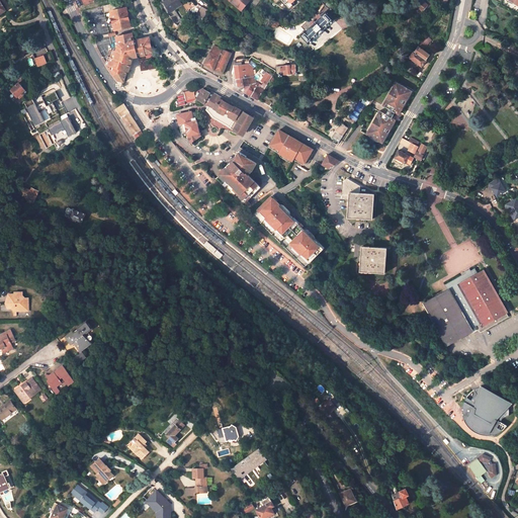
[(178,0),(166,0),(164,2),(168,8),(166,9),(174,22),(180,18),(174,9),(182,5),(178,0)]
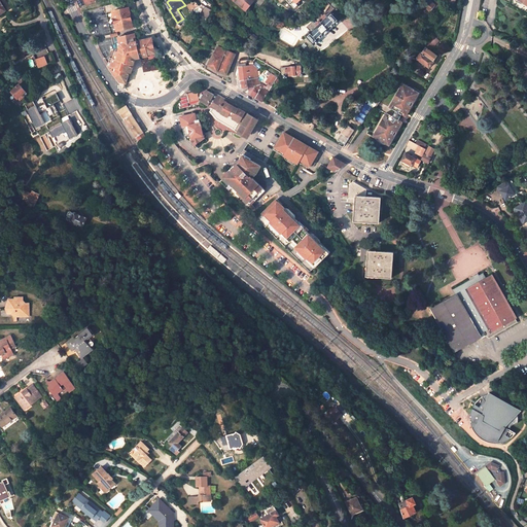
[(254,0),(234,0),(238,3),(239,2),(247,9),(254,0)]
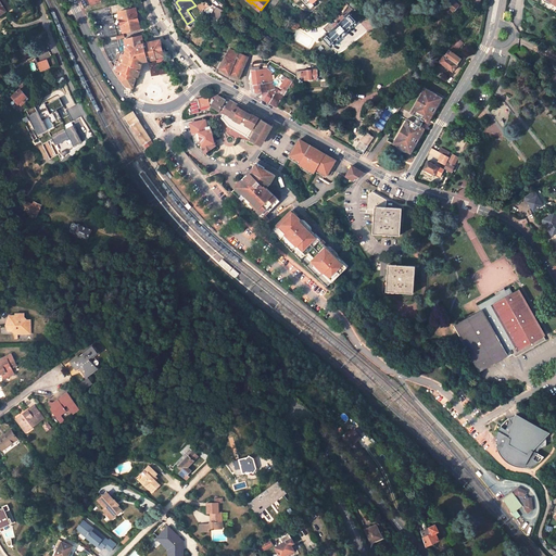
[(469,4),(464,0),(452,0),(446,5),(454,12),(457,10),(459,7),(464,10),(469,4)]
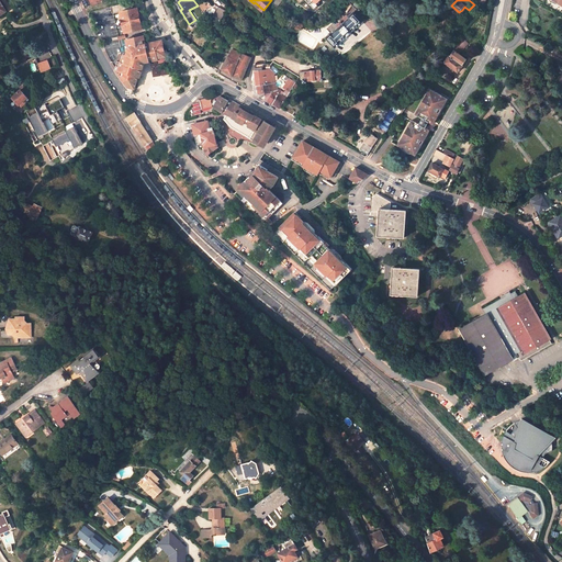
[(262,11),(263,10),(255,2),(254,3),(262,11)]
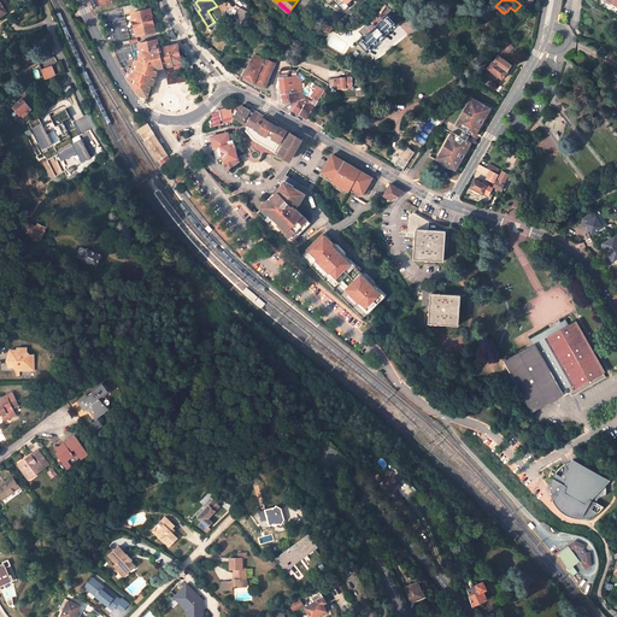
[(158,31),(151,7),(129,13),(135,37),(158,31)]
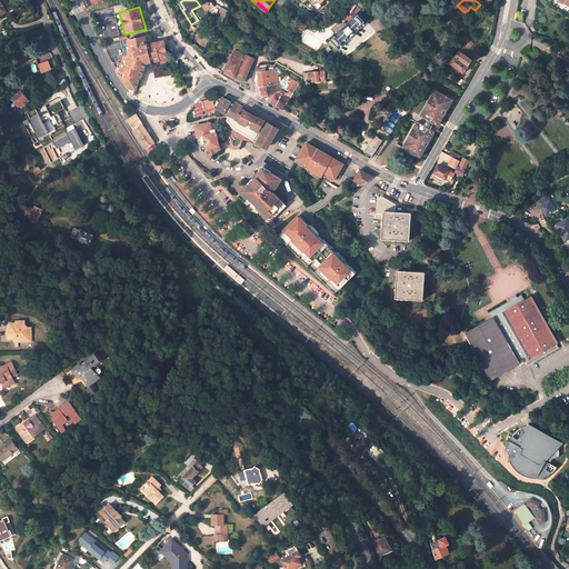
[(218,16),(223,19),(228,11),(221,8),(218,16)]
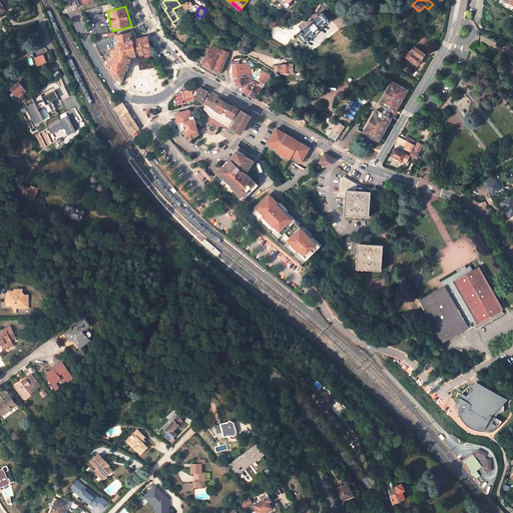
[(331,20),(323,12),(318,16),(317,14),(301,29),(302,30),(297,35),(306,44),(311,39),(311,38),(325,25),(326,25),(331,20)]
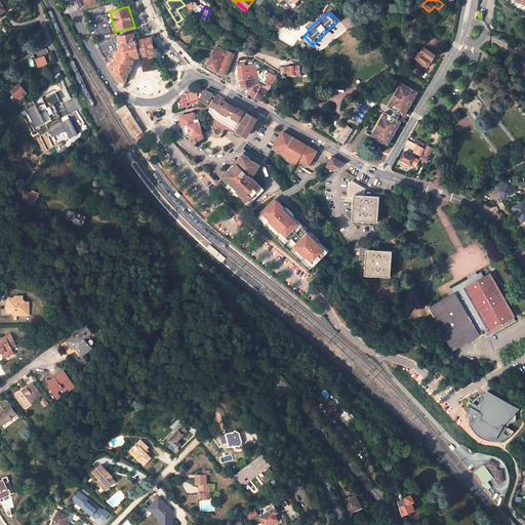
[(295,39),(281,30),(277,36),(292,45),(295,39)]
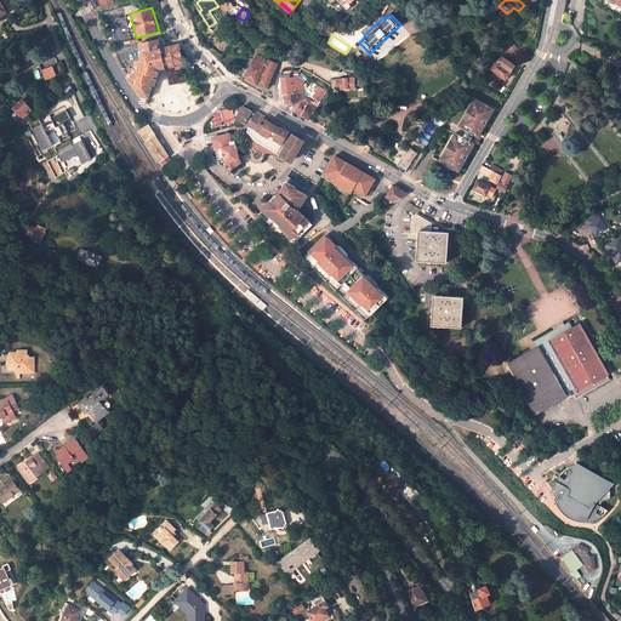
[(157,39),(137,43),(140,52),(137,61),(132,60),(127,77),(134,79),(132,84),(136,90),(140,90),(138,93),(142,93),(142,96),(148,97),(151,87),(153,87),(157,72),(163,70),(172,69),(171,67),(181,64),(176,45),(161,47),(160,47),(157,39)]
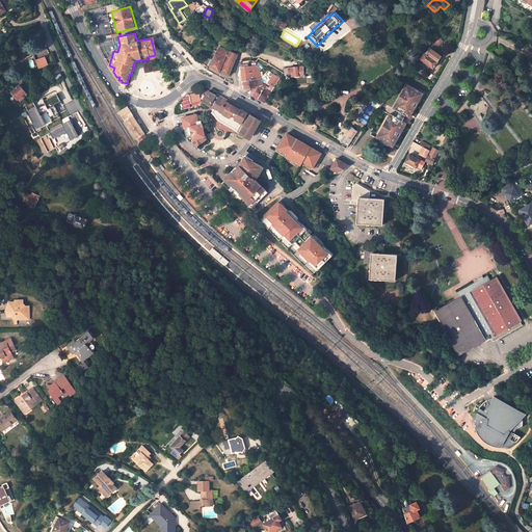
[(443,42),(436,36),(430,43),(436,49),(443,42)]
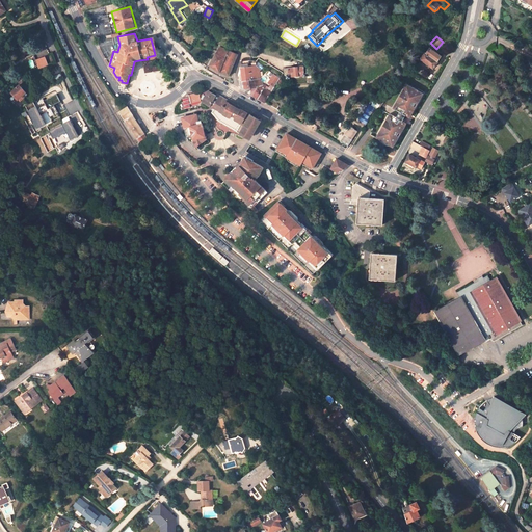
[(217,51),(210,67),(219,73),(229,76),(237,55),(222,49),(220,53),(217,51)]
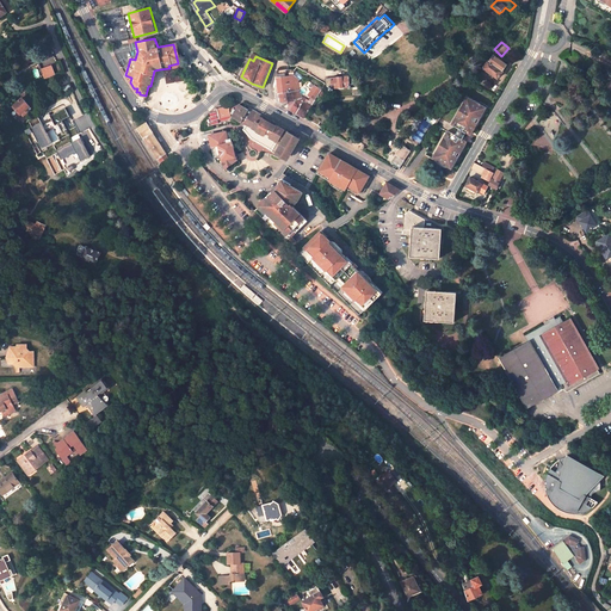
[(506,66),(493,56),(489,62),(488,62),(483,69),(498,79),(503,72),(506,66)]
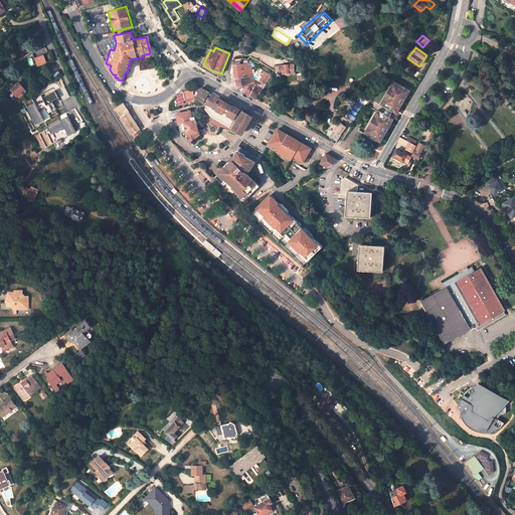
[(43,55),(35,58),(38,66),(46,63),(43,55)]
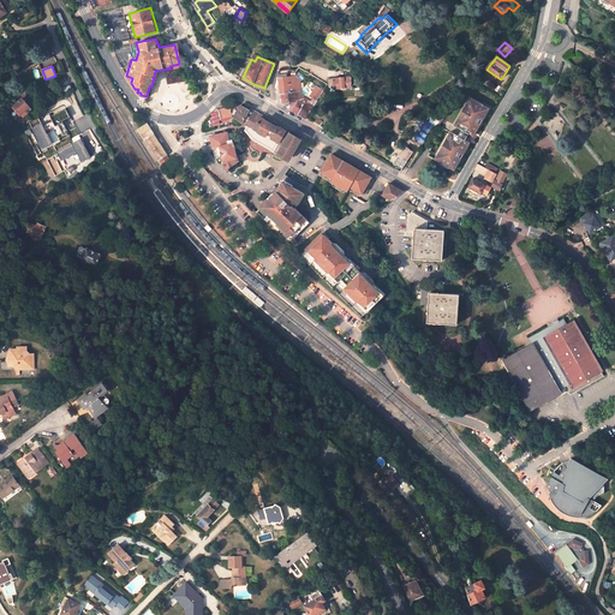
[(280,105),(297,101),(298,103),(293,112),(306,119),(323,90),(320,89),(314,96),(305,90),(304,90),(300,82),(302,81),(297,76),(290,77),(288,71),(280,71),(281,77),(279,78),(280,94),(278,95),(280,105)]
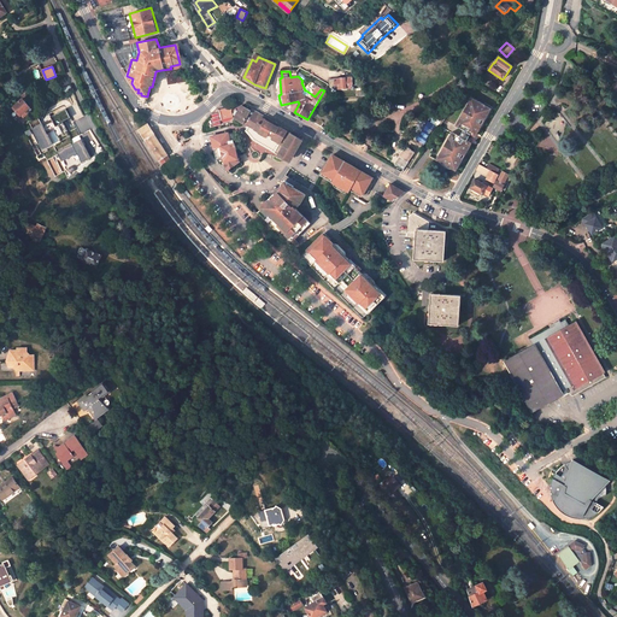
[(183,74),(166,77),(169,84),(184,82),(183,74)]
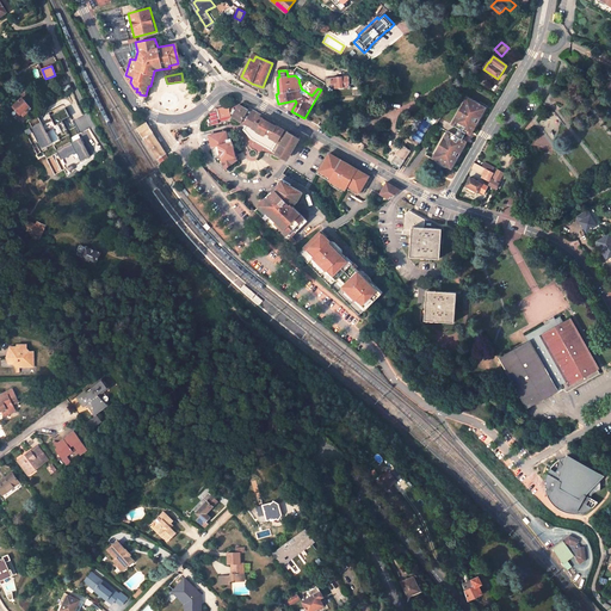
[(349,74),(349,76),(326,79),(327,88),(328,88),(329,91),(333,91),(333,90),(349,87),(349,88),(357,87),(355,74),(349,74)]
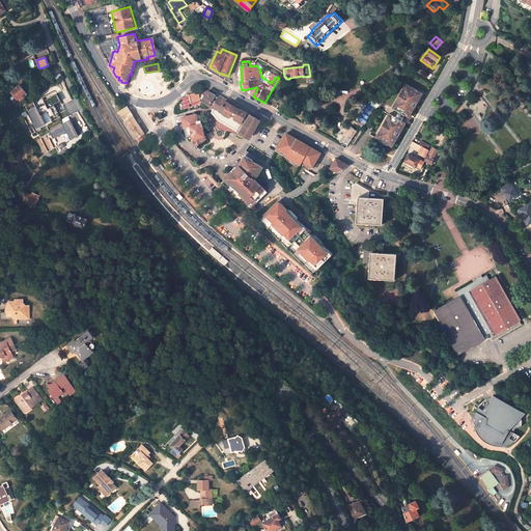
[(374,137),(392,147),(406,123),(401,121),(404,115),(409,117),(422,93),(404,84),(391,108),(398,112),(395,117),(388,114),(374,137)]
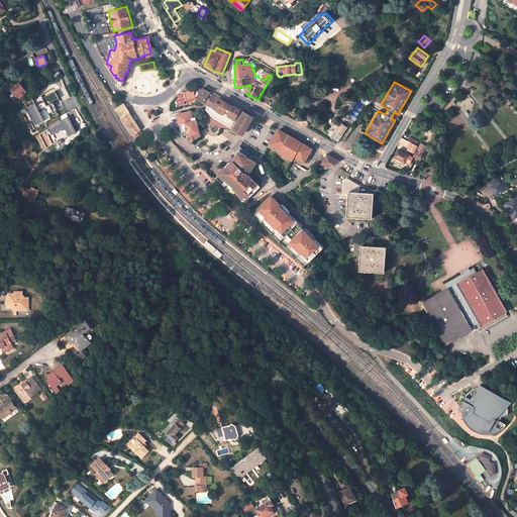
[(18,83),(10,91),(17,97),(18,97),(19,98),(23,95),(22,93),(24,90),(18,83)]
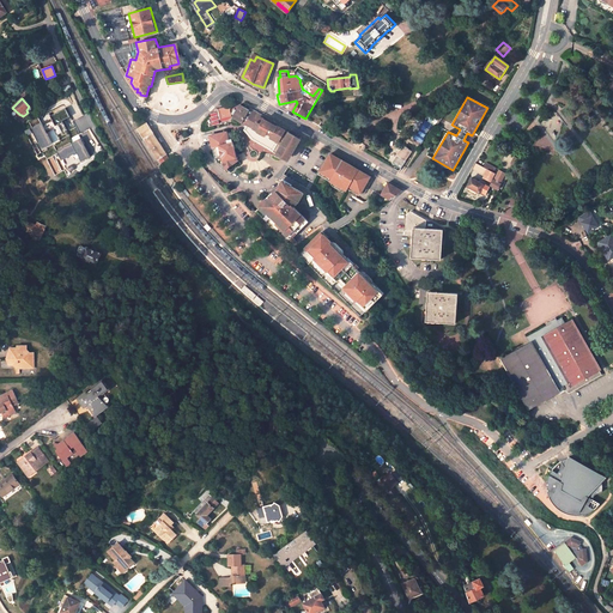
[(236,105),(218,110),(220,120),(232,116),(234,117),(234,119),(242,123),(243,122),(244,123),(247,125),(244,131),(250,138),(285,158),(287,157),(289,156),(290,155),(292,151),(293,152),(297,146),(297,145),(297,143),(297,141),(297,140),(297,138),(285,131),(286,129),(254,110),(253,113),(252,111),(241,105),(240,107),(236,105)]
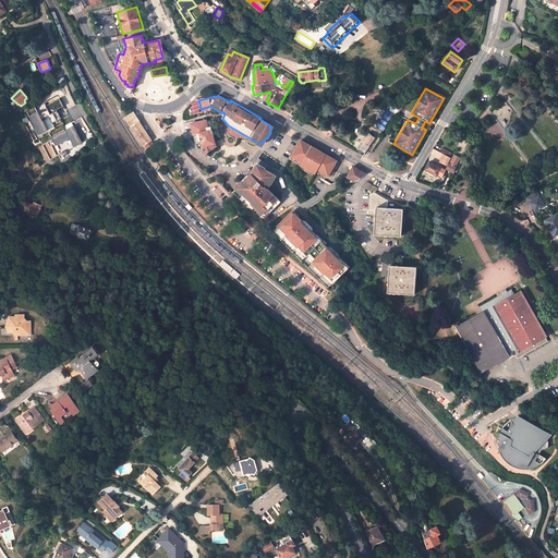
[(39,111),(29,116),(39,135),(49,130),(44,118),(49,114),(53,123),(64,118),(59,108),(65,105),(61,97),(46,105),(48,109),(40,113),(39,111)]
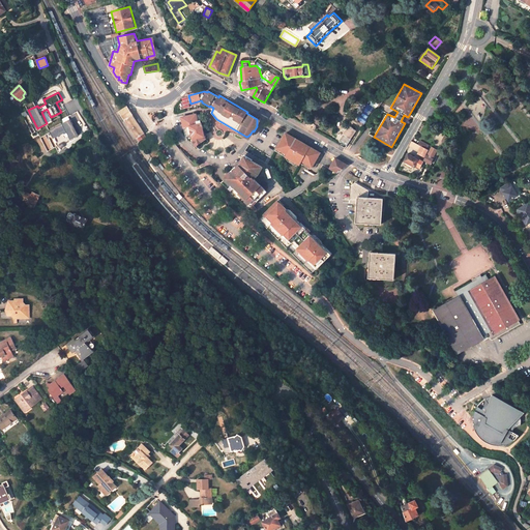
[(277,99),(273,97),(268,106),(272,108),(277,99)]
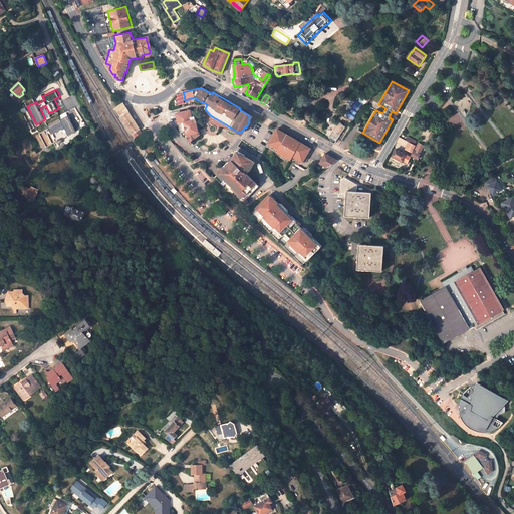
[(352,119),(358,110),(361,112),(364,107),(356,101),(352,106),(353,107),(351,110),(350,109),(347,114),(350,116),(349,117),(352,119)]
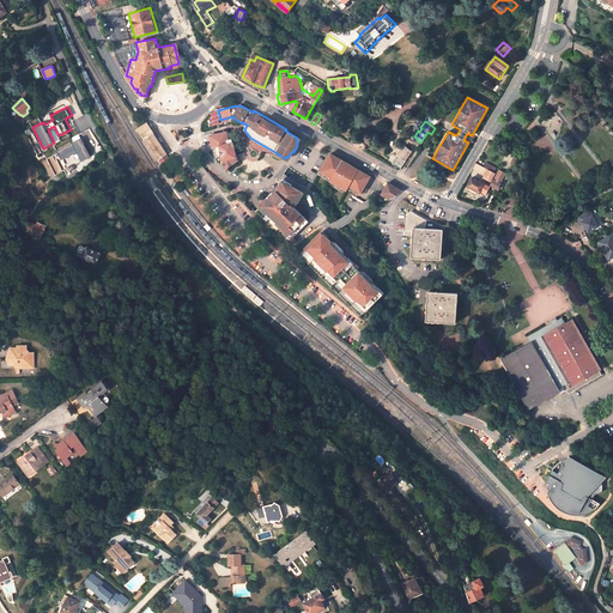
[(152,133),(146,122),(135,129),(143,140),(152,133)]
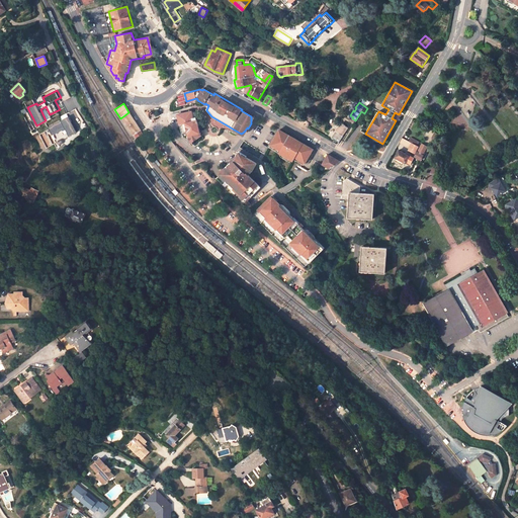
[(138,126),(128,112),(120,118),(130,133),(132,132),(136,138),(140,136),(142,134),(141,133),(141,132),(141,131),(138,126)]
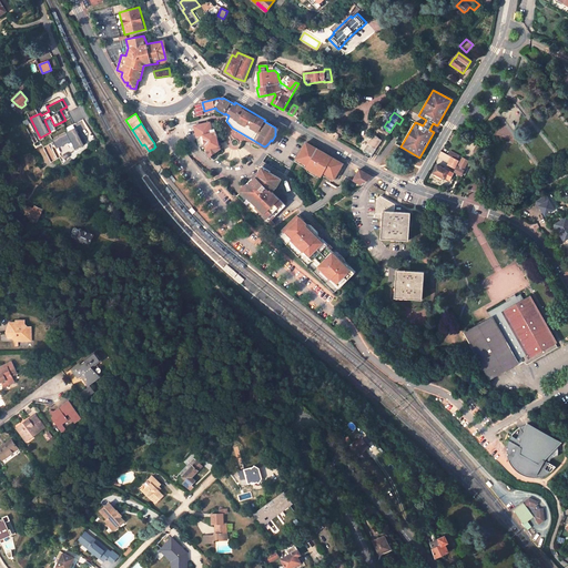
[(210,123),(194,127),(199,146),(205,144),(206,150),(210,156),(219,150),(213,124),(210,123)]
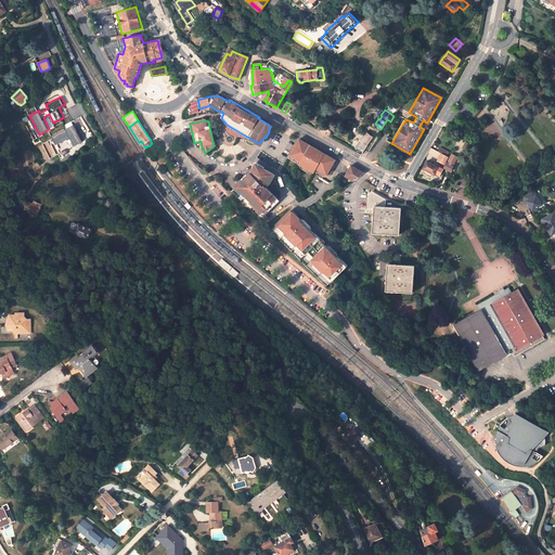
[(72,131),(63,138),(72,150),(80,143),(72,131)]
